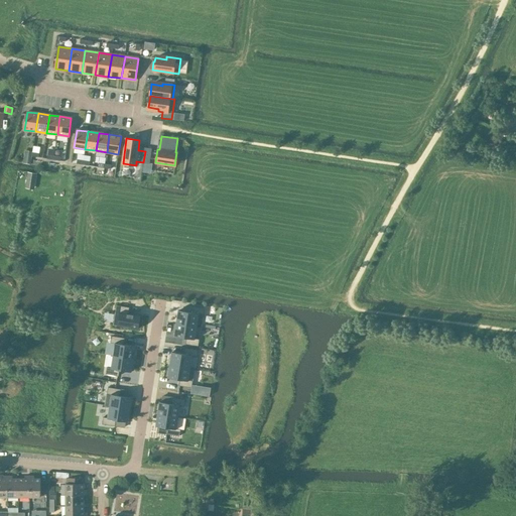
[(145,151),(143,162),(150,163),(152,152),(145,151)]
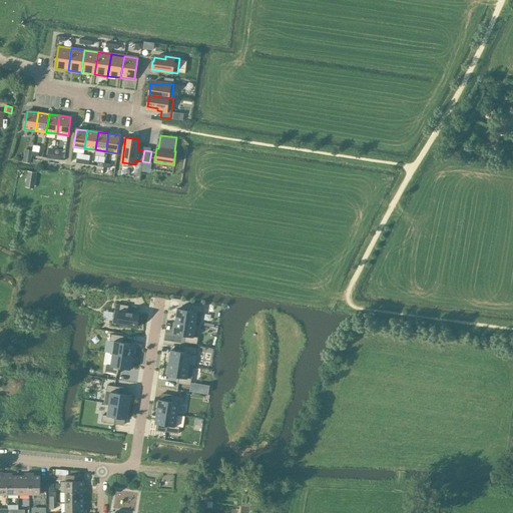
[(26,182),(34,184),(36,172),(28,170),(26,182)]
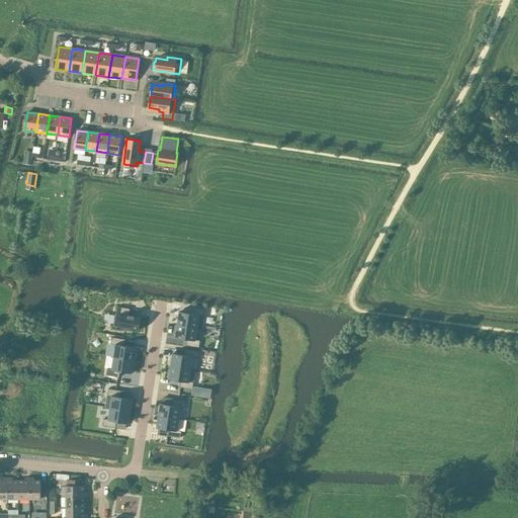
[(117,307),(113,326),(139,330),(141,317),(128,315),(130,309),(117,307)]
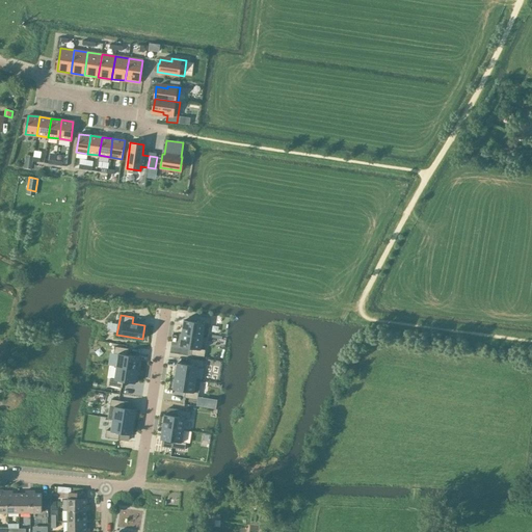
[(184,320),(182,334),(203,337),(208,338),(211,317),(197,315),(196,322),(184,320)]
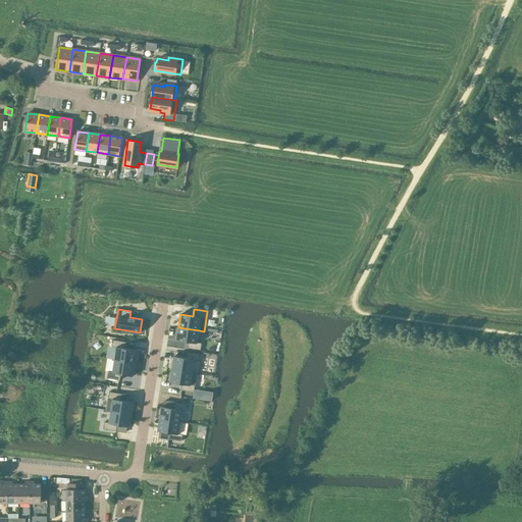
[(178,327),(176,340),(189,342),(188,348),(201,350),(202,343),(197,343),(199,330),(178,327)]
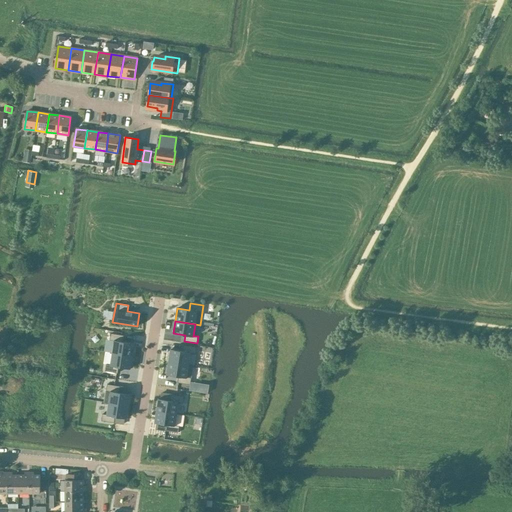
[(111,333),(110,340),(114,341),(112,353),(132,356),(134,343),(123,342),(124,335),(111,333)]
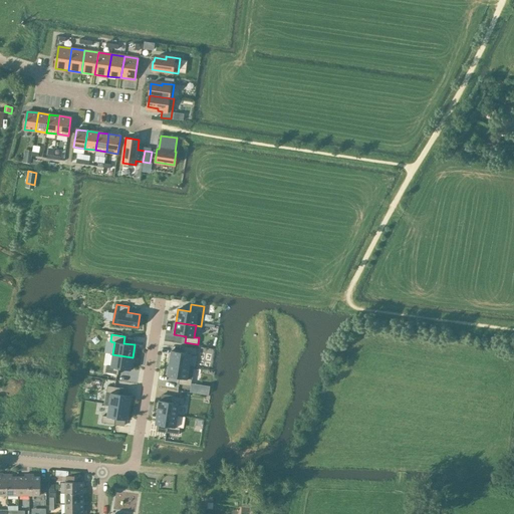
[(171,350),(169,363),(190,366),(190,365),(192,354),(196,354),(197,348),(184,346),(183,352),(171,350)]
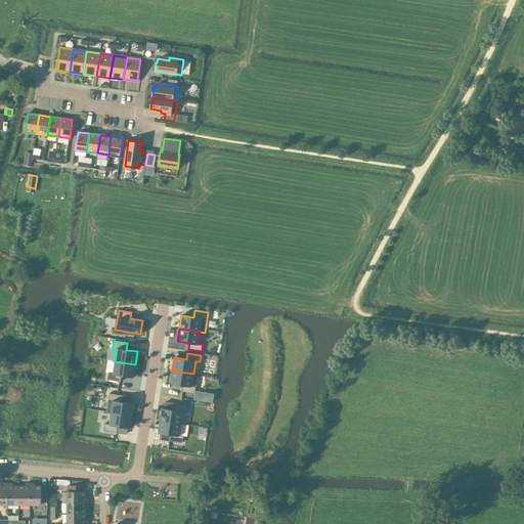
[(108,373),(107,380),(121,382),(122,376),(134,377),(135,364),(115,361),(113,374),(108,373)]
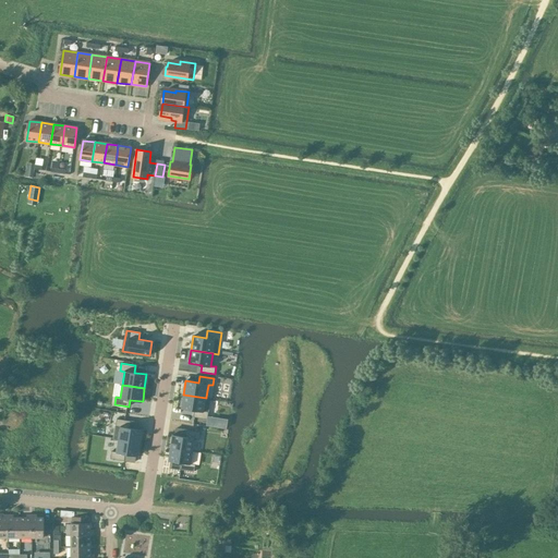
[(194,410),(193,416),(207,419),(210,398),(206,397),(206,398),(183,395),(182,408),(194,410)]
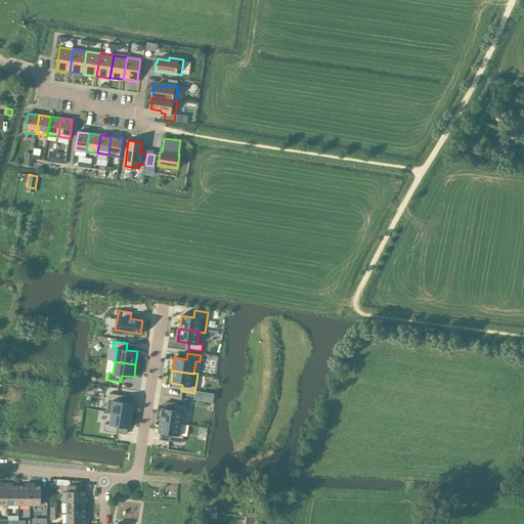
[(110,393),(106,412),(111,412),(112,412),(132,416),(134,403),(132,403),(122,402),(123,395),(110,393)]
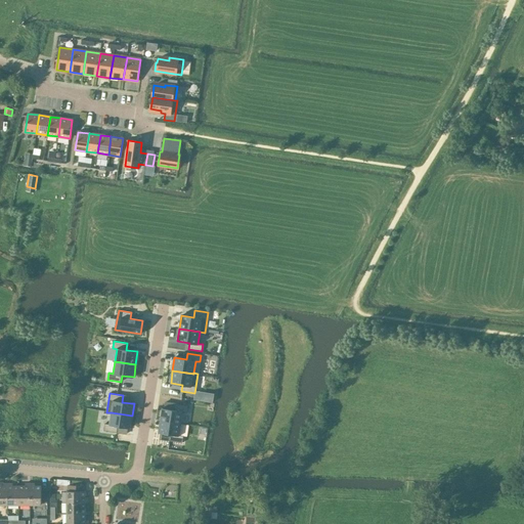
[(162,408),(160,420),(181,424),(183,411),(187,412),(188,405),(175,403),(174,409),(164,408),(162,408)]
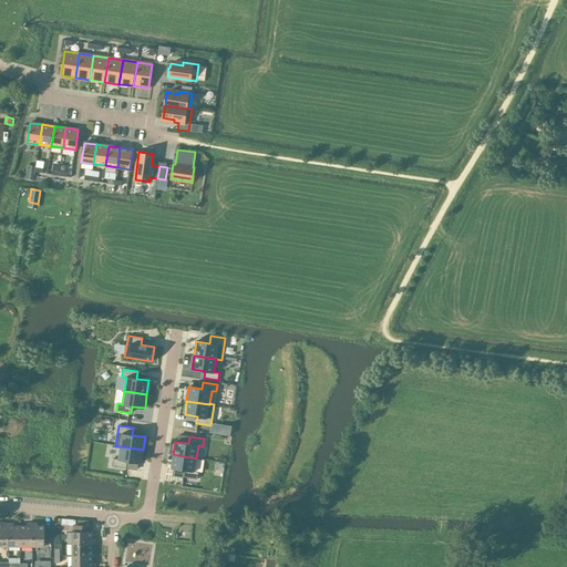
[(113,459),(112,465),(126,467),(126,468),(127,461),(138,463),(141,463),(143,450),(121,446),(120,446),(119,459),(113,459)]
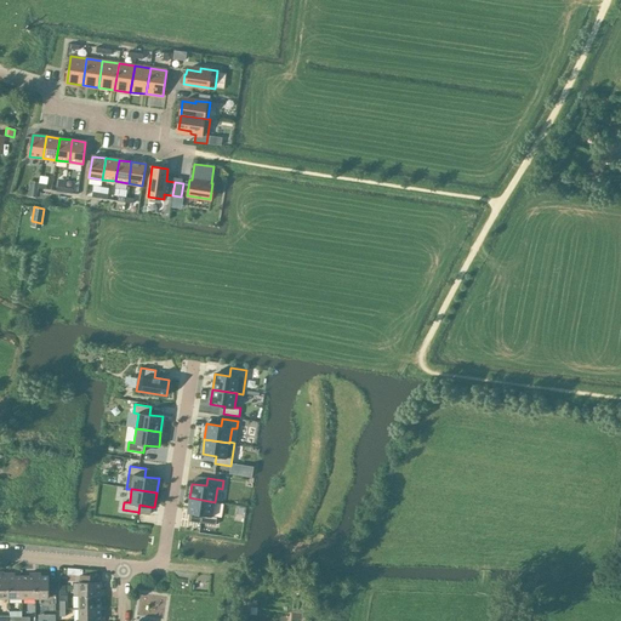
[(189,497),(188,512),(189,512),(201,514),(200,523),(201,523),(216,525),(217,517),(212,516),(215,502),(189,497)]
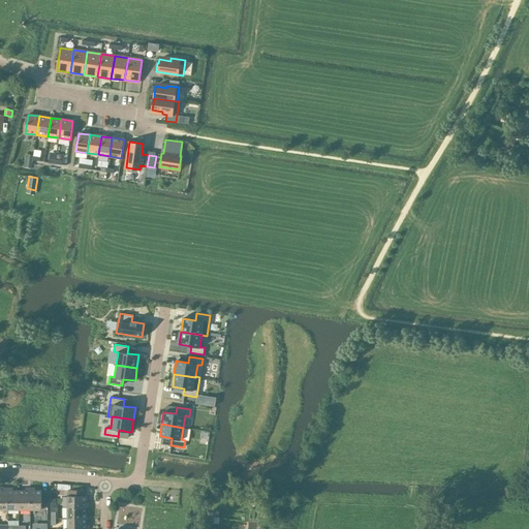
[(19,509),(19,490),(12,490),(12,488),(8,488),(8,509),(19,509)]
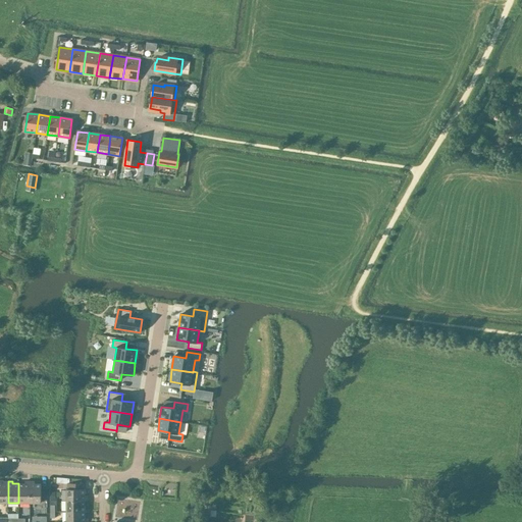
[(30,503),(30,481),(24,481),(24,483),(18,483),(18,503),(30,503)]
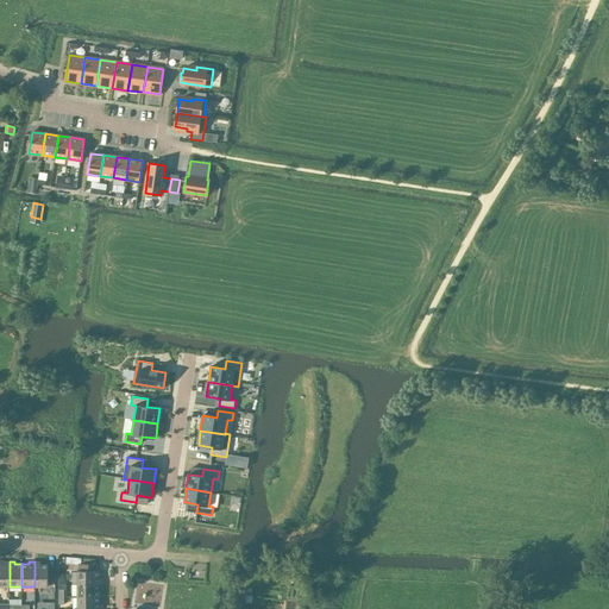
[(35,562),(35,586),(48,586),(48,583),(55,583),(55,567),(48,567),(48,564),(41,564),(41,562),(35,562)]
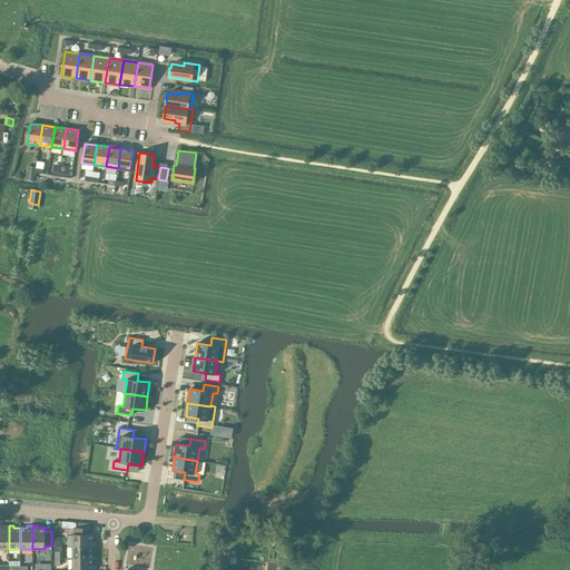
[(72,547),(96,546),(96,540),(92,541),(92,533),(90,533),(90,527),(72,528),(74,534),(72,534),(72,547)]
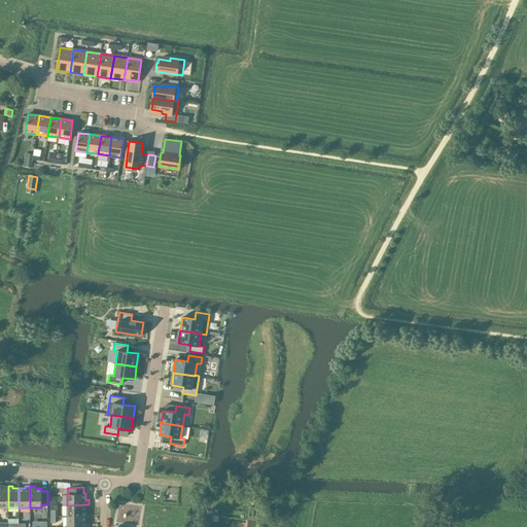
[(89,510),(89,504),(67,505),(67,516),(85,516),(85,510),(89,510)]
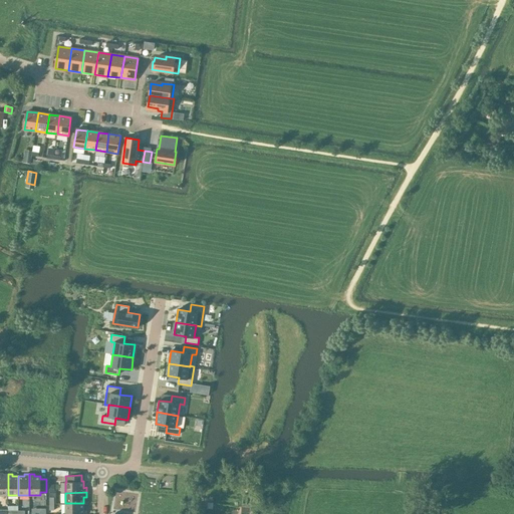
[(73,513),(82,513),(81,513),(85,513),(86,509),(83,509),(83,503),(65,503),(65,513),(73,513)]
